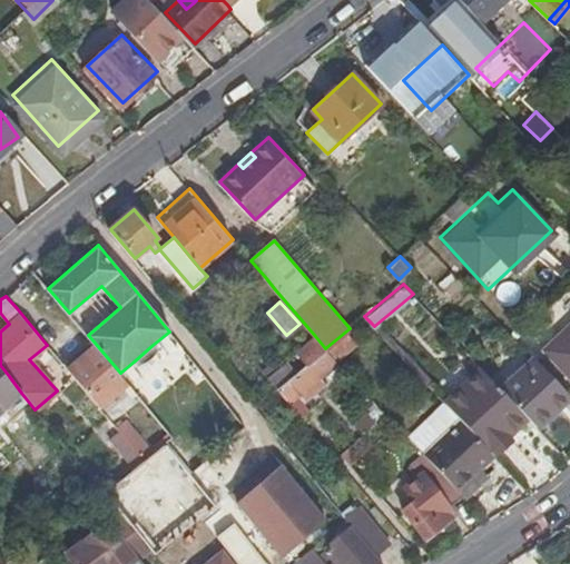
[(569,320),(544,346),(569,373),(569,320)]
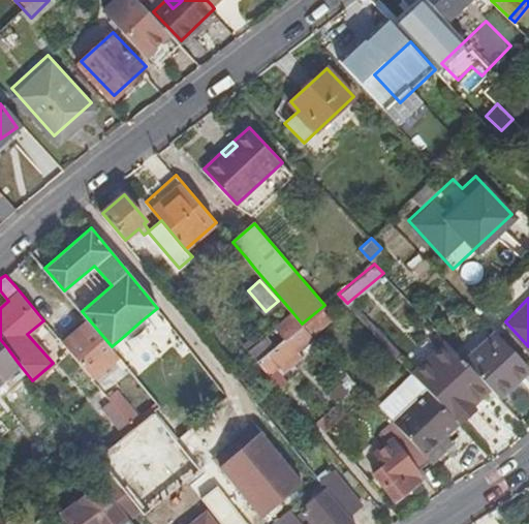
[(318,310),(302,324),(311,332),(328,319),(318,310)]
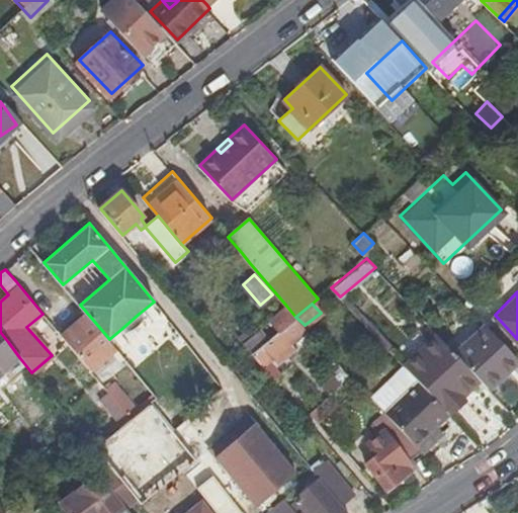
[(280,331),(252,354),(262,365),(270,357),(272,358),(273,357),(289,344),(306,330),(295,317),(286,306),(271,319),(280,331)]
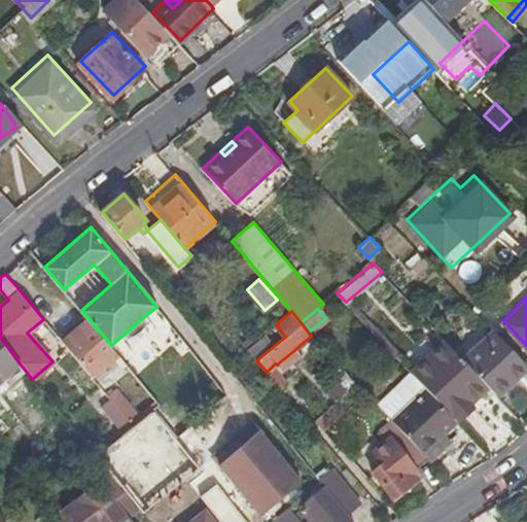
[(144,323),(141,319),(124,335),(128,339),(132,338),(139,333),(142,328),(144,323)]
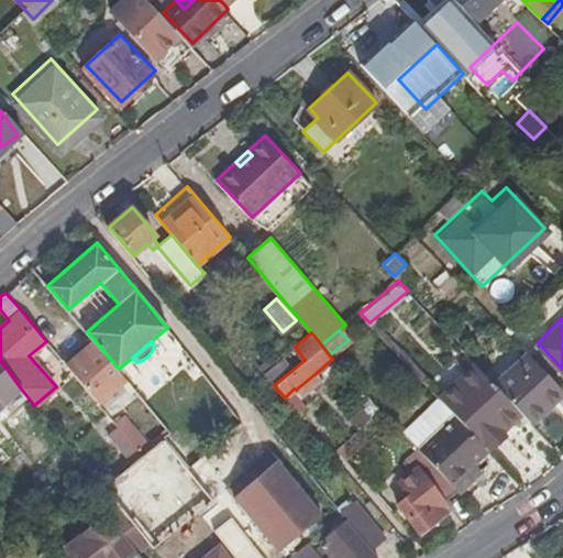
[(94,342),(67,365),(98,403),(125,381),(94,342)]
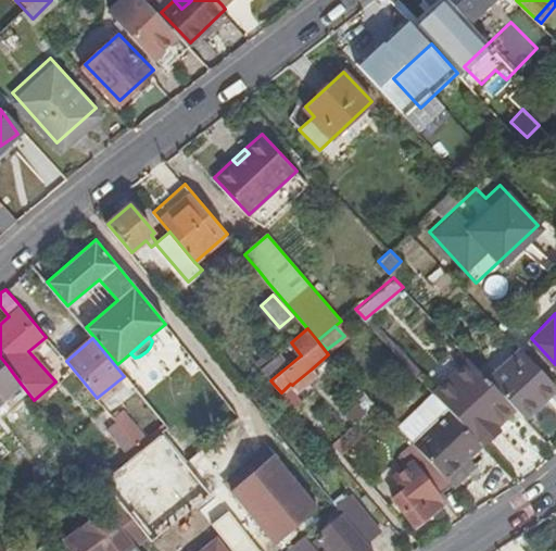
[(487,376),(514,405),(522,414),(555,384),(519,346),(487,376)]
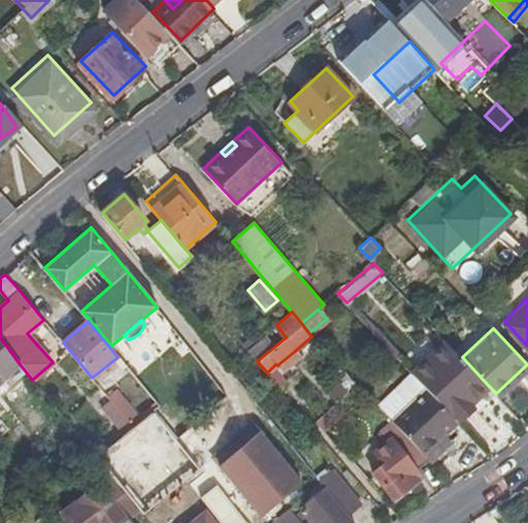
[(0,380),(20,364),(8,349),(0,338),(0,380)]
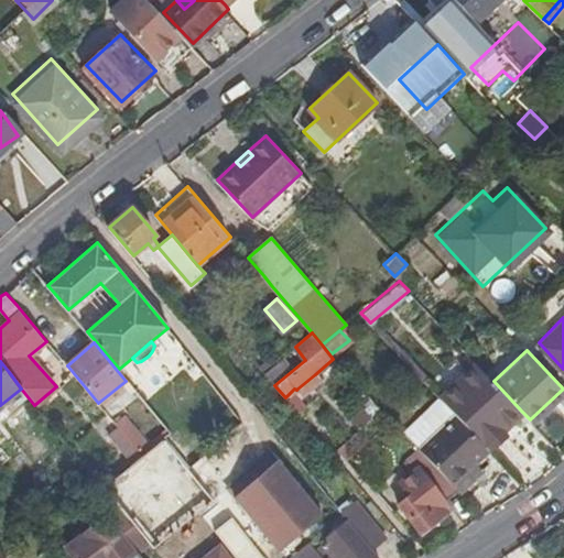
[(458,415),(486,445),(521,411),(494,381),(476,363),(441,396),(458,415)]
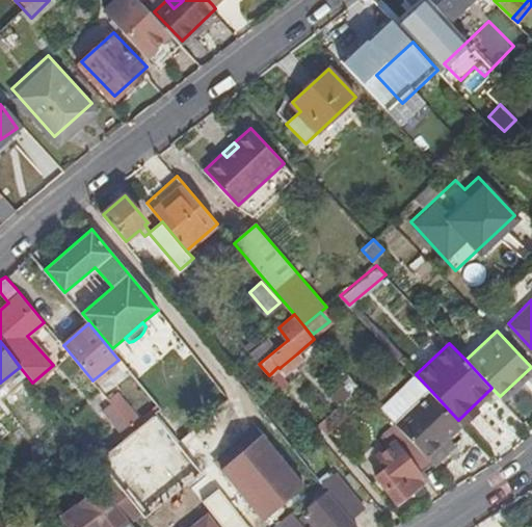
[(297,353),(281,367),(284,372),(300,358),(297,353)]
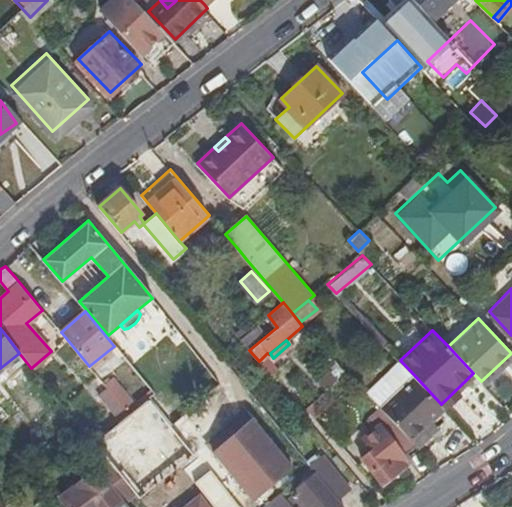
[(369,391),(383,406),(416,377),(401,362),(369,391)]
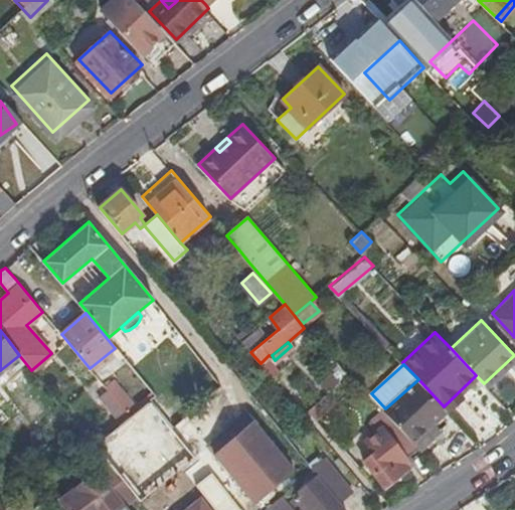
[(308,410),(316,418),(360,382),(351,372),(308,410)]
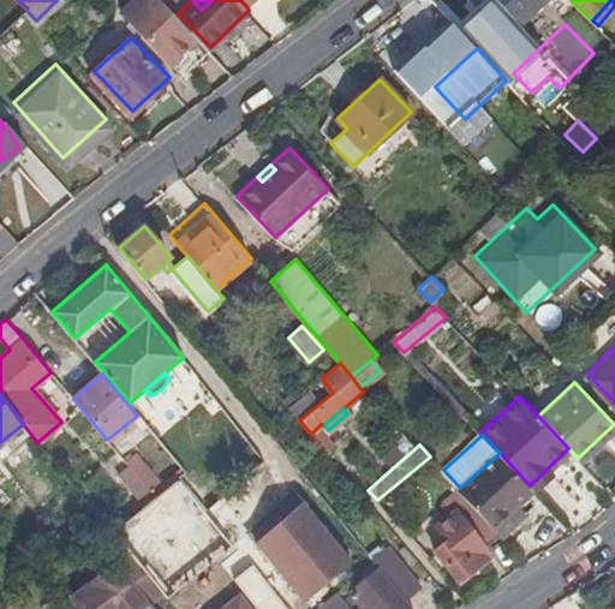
[(467,497),(503,536),(521,518),(513,509),(535,490),(530,485),(500,453),(460,488),(467,497)]
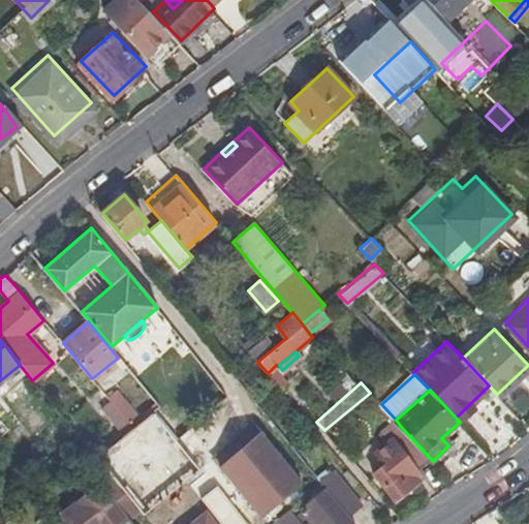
[(104,442),(107,447),(133,427),(118,408),(111,399),(101,406),(120,429),(104,442)]
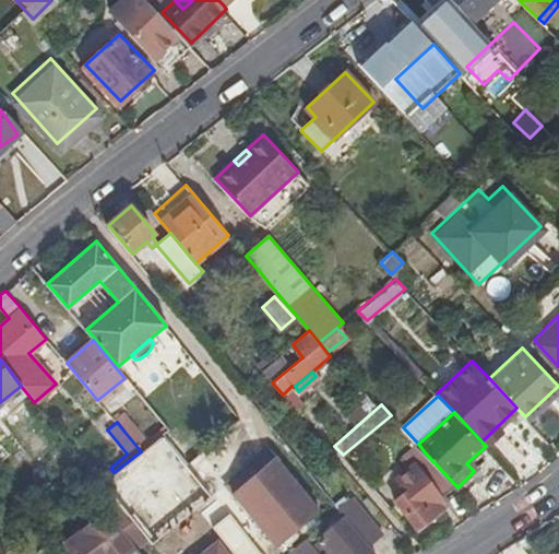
[(139,425),(129,433),(139,445),(150,437),(139,425)]
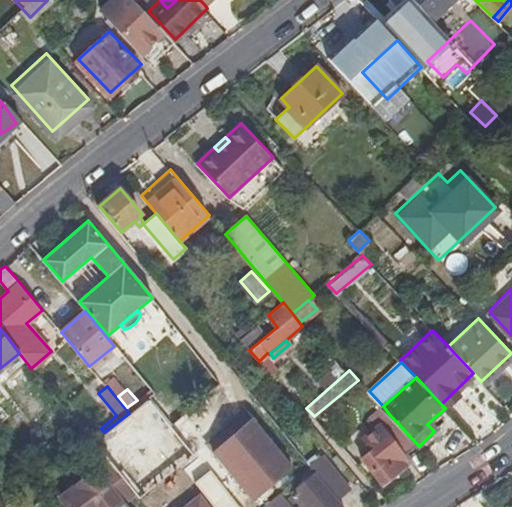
[(129,413),(104,432),(93,442),(106,459),(119,475),(155,447),(162,455),(180,441),(173,432),(177,429),(150,396),(129,413)]
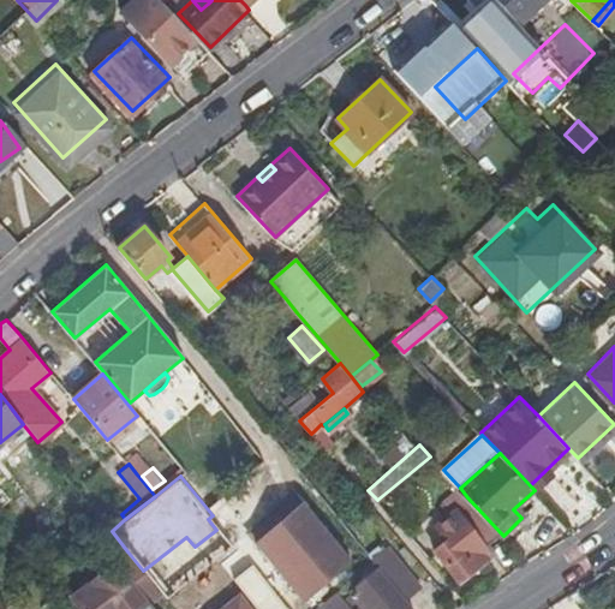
[(299,494),(274,514),(278,520),(254,541),(281,573),(330,531),(299,494)]
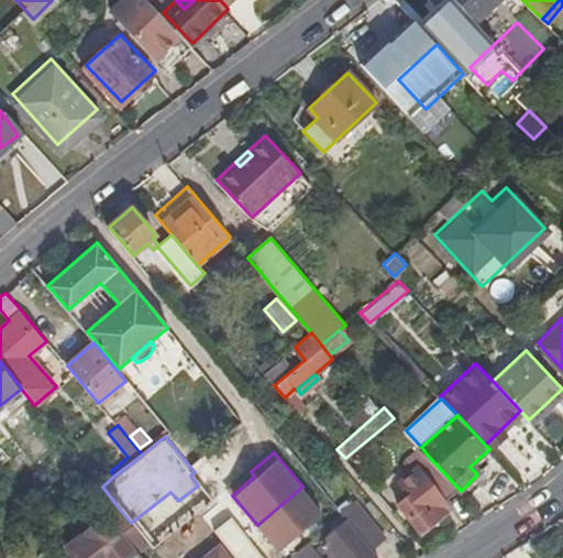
[(91,496),(102,487),(95,478),(84,465),(73,472),(91,496)]
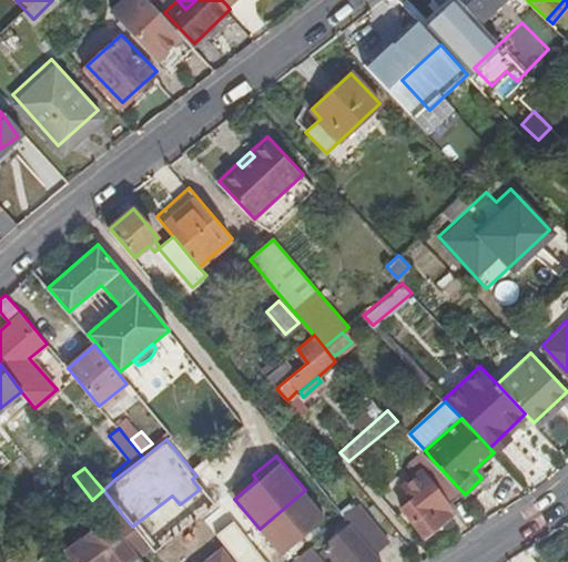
[(109,470),(95,481),(103,490),(115,479),(112,474),(109,470)]
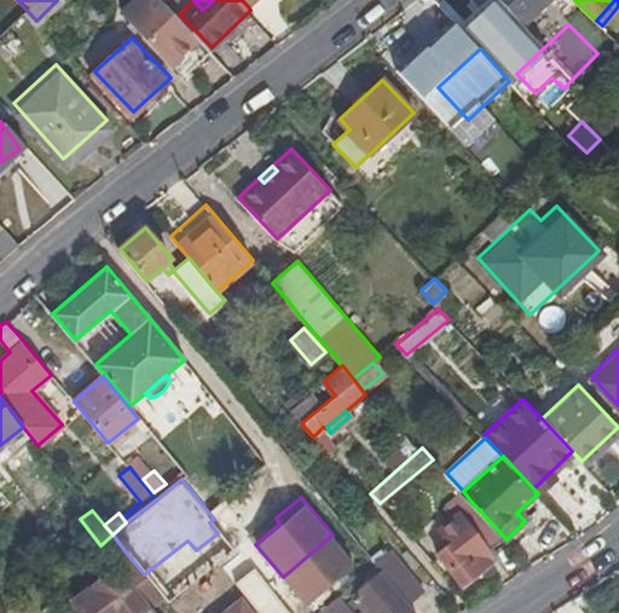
[(467,554),(455,539),(439,551),(464,584),(492,561),(490,559),(496,554),(484,541),(467,554)]
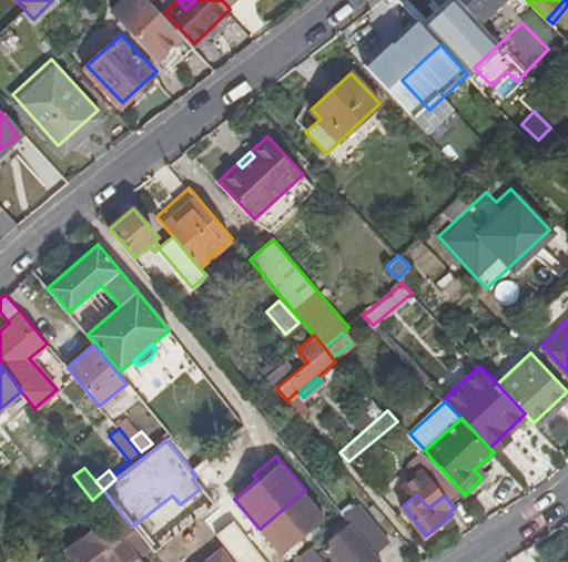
[(317,553),(311,544),(300,554),(291,561),(379,561),(382,561),(373,551),(388,538),(358,501),(348,509),(350,517),(346,519),(351,523),(325,544),(326,545),(317,553)]
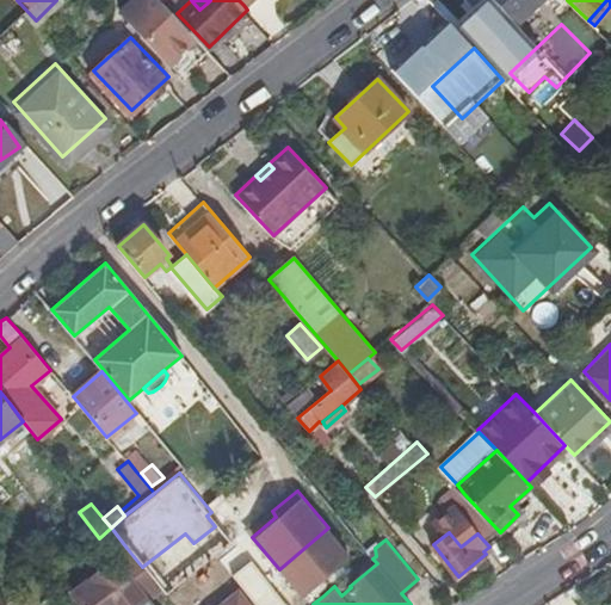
[(112,560),(146,600),(160,590),(142,567),(127,548),(112,560)]
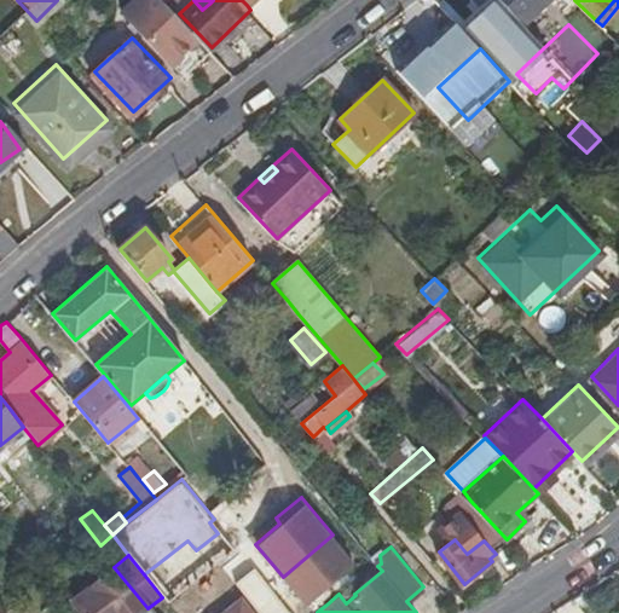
[(151,612),(148,608),(114,567),(100,578),(97,574),(82,585),(86,591),(71,602),(80,612),(151,612)]
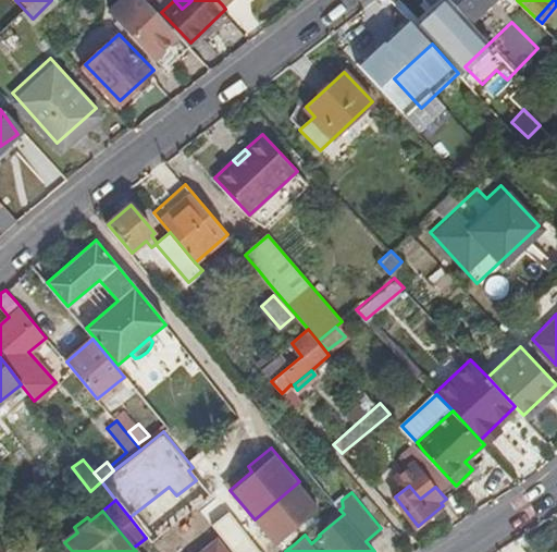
[(229,551),(218,537),(199,551),(229,551)]
